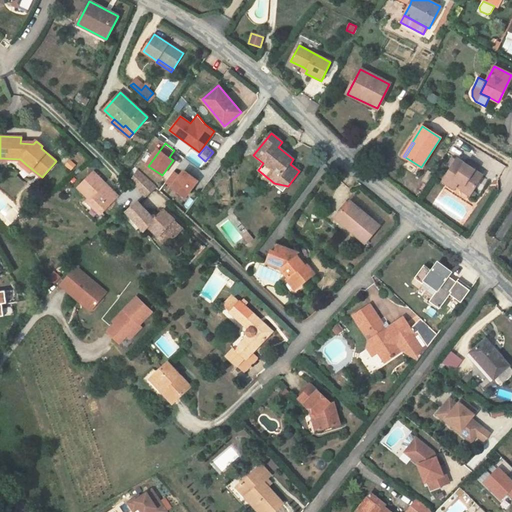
[(459,182),(473,191),(483,175),(475,170),(468,165),(457,158),(454,162),(451,168),(447,173),(443,179),(443,180),(455,188),(456,186),(459,182)]
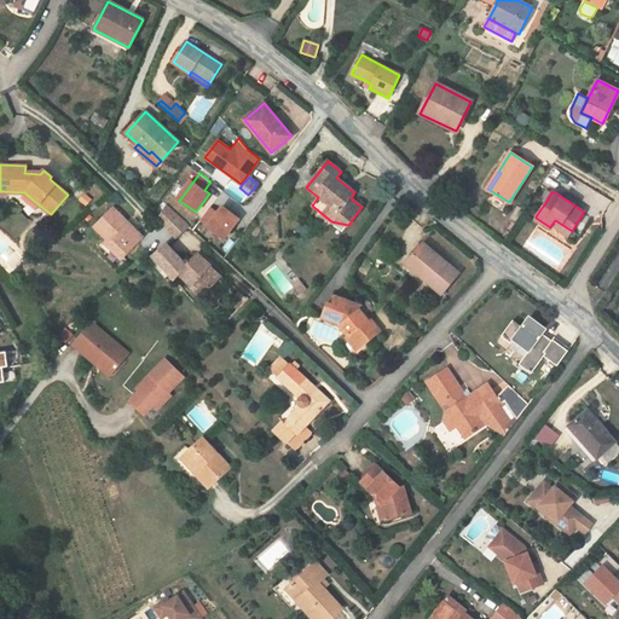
[(34,201),(24,192),(21,196),(30,204),(34,201)]
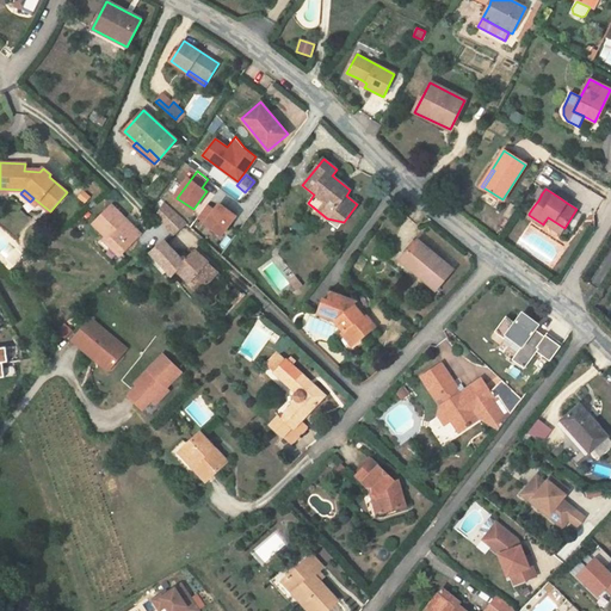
[(84,191),(78,197),(85,203),(91,197),(84,191)]
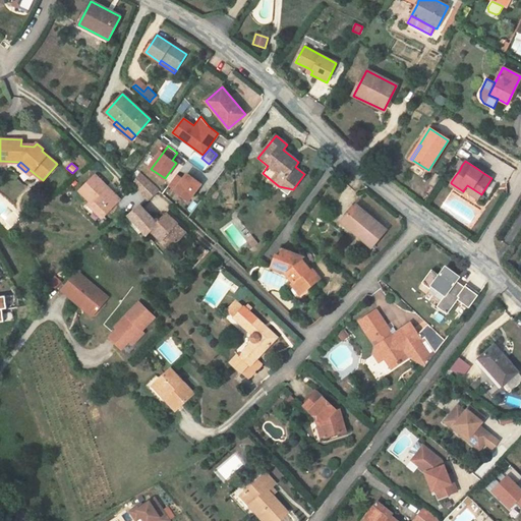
[(188,173),(185,177),(178,172),(170,183),(189,197),(200,182),(188,173)]
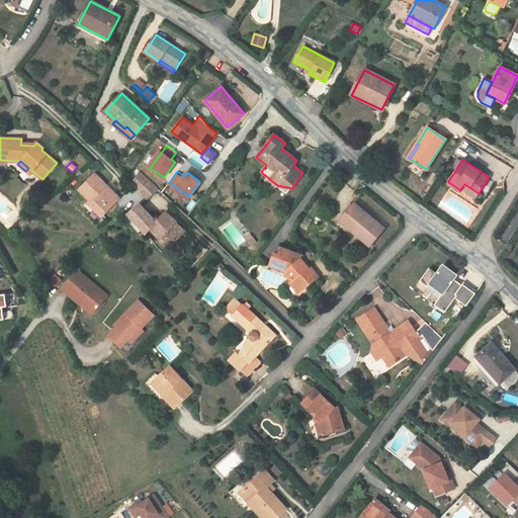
[(139,172),(132,182),(147,198),(157,188),(139,172)]
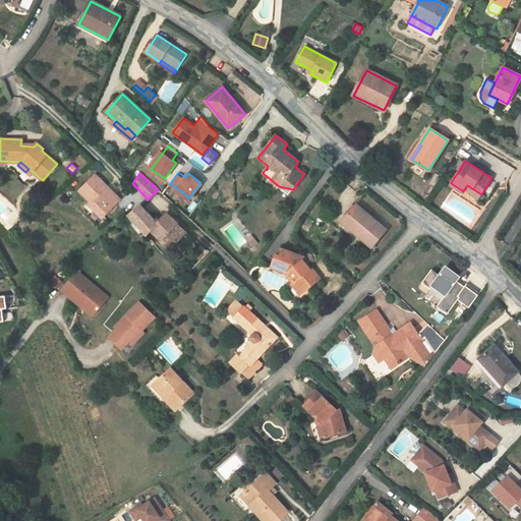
[(120,199),(96,175),(79,191),(91,201),(104,216),(120,199)]
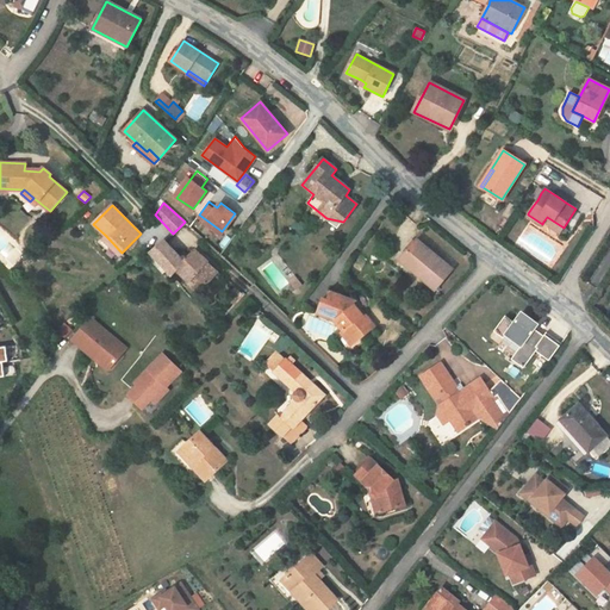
[(547,217),(543,222),(560,232),(564,228),(547,217)]
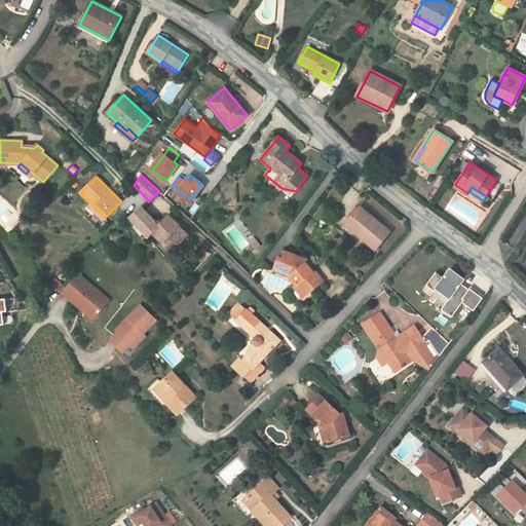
[(105,218),(91,203),(88,207),(103,220),(105,218)]
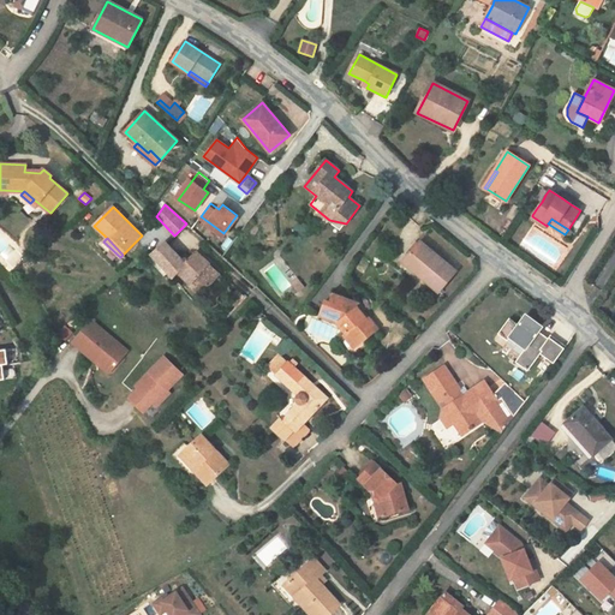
[(457,273),(419,242),(405,260),(418,272),(416,273),(439,293),(457,273)]
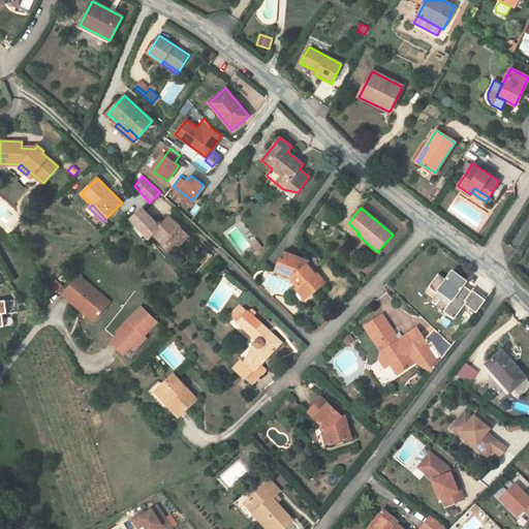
[(145,234),(150,240),(154,235),(164,244),(162,245),(172,253),(188,237),(167,218),(162,223),(160,221),(158,220),(155,222),(143,209),(130,218),(145,234)]
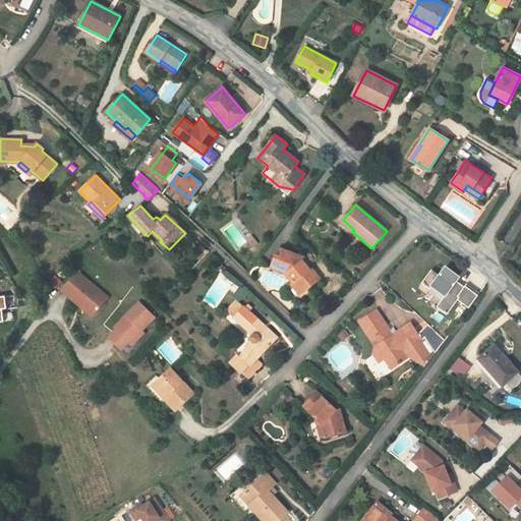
[(142,230),(128,215),(124,218),(138,233),(142,230)]
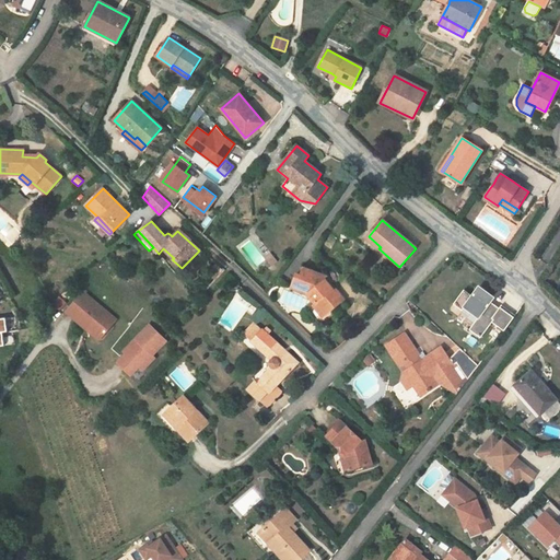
[(270,254),(266,258),(271,266),(277,261),(270,254)]
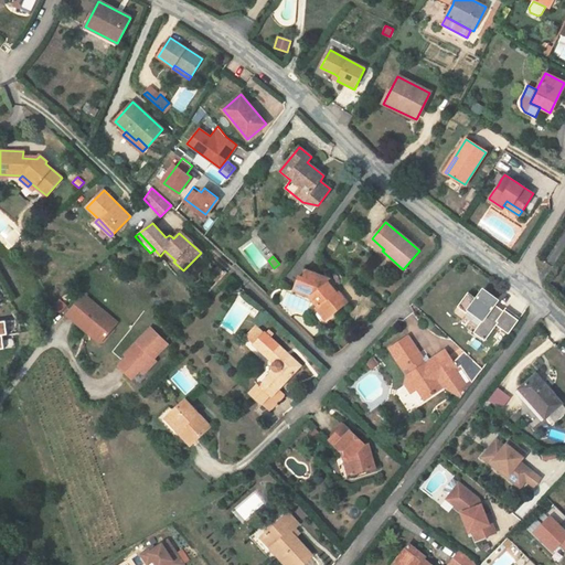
[(318,307),(316,308),(326,320),(348,302),(338,290),(336,291),(329,283),(330,279),(306,270),(304,278),(299,277),(294,290),(310,297),(318,307)]
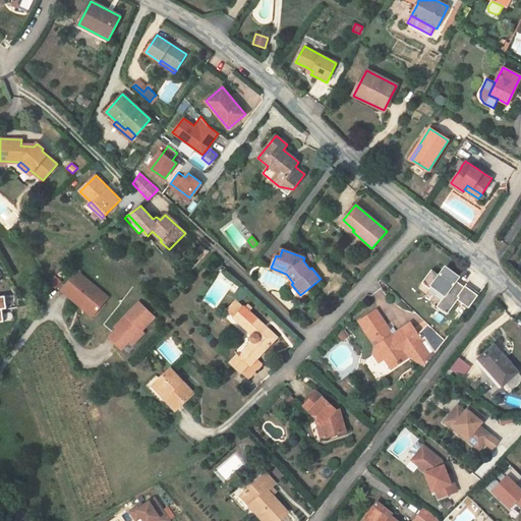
[(459,278),(446,268),(441,275),(432,270),(422,283),(430,289),(432,286),(446,295),(437,306),(448,314),(458,300),(469,308),(479,295),(466,285),(465,287),(457,281),(459,278)]
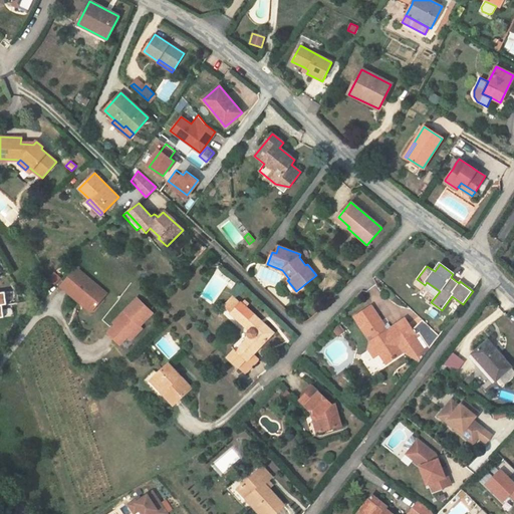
[(77,268),(61,287),(78,301),(80,298),(85,301),(86,299),(96,307),(107,293),(77,268)]
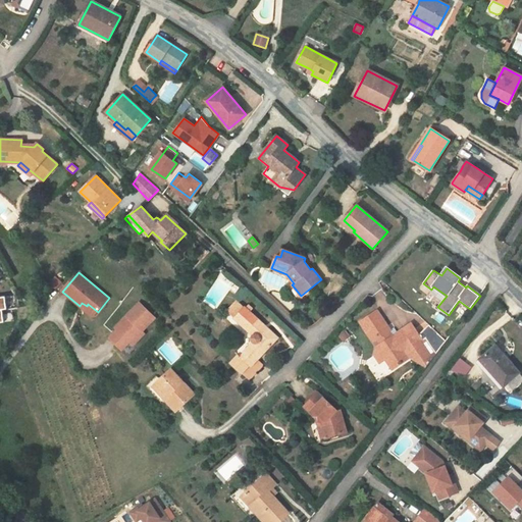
[(227,312),(235,319),(245,307),(238,301),(227,312)]
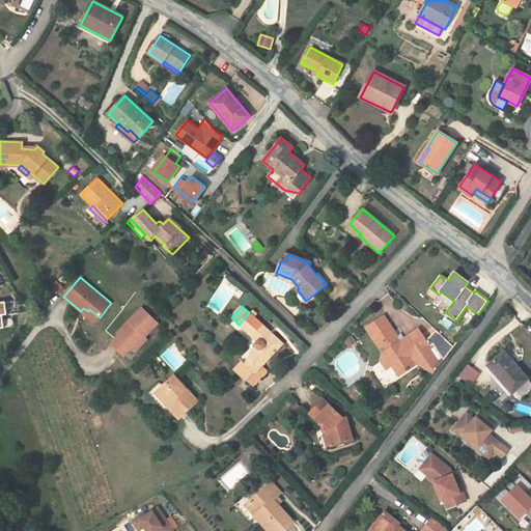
[(83,308),(81,311),(94,323),(100,317),(89,309),(88,311),(83,308)]
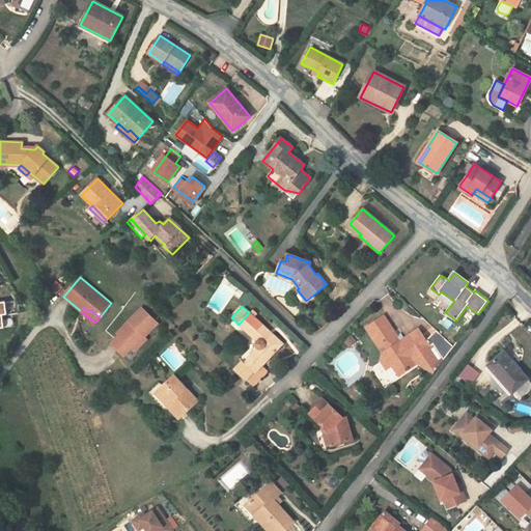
[(120,334),(111,344),(123,356),(132,348),(135,352),(147,339),(144,337),(158,324),(141,308),(128,323),(130,325),(120,334)]
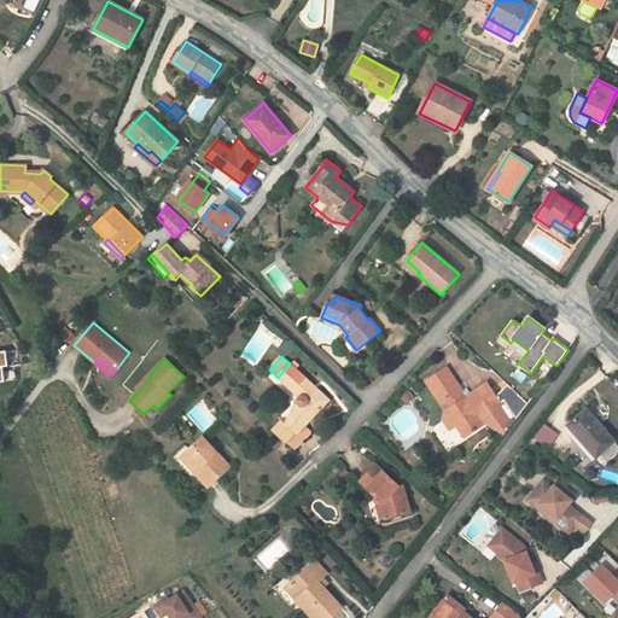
[(328,400),(290,363),(278,378),(292,391),(296,388),(303,394),(299,397),(298,398),(298,400),(298,402),(298,403),(298,404),(299,406),(299,407),(302,408),(303,408),(296,415),(292,412),(284,421),(297,433),(304,426),(328,400)]
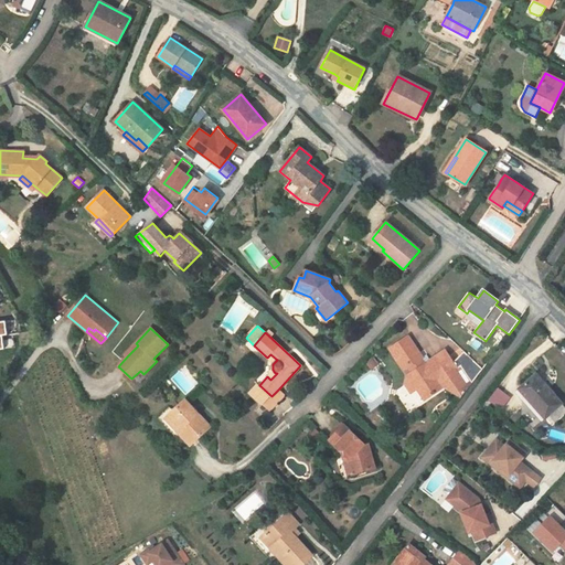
[(423,358),(408,337),(390,349),(403,369),(406,369),(408,366),(413,373),(407,376),(405,385),(415,386),(417,388),(425,400),(445,386),(461,396),(473,382),(457,360),(454,363),(445,351),(430,361),(424,365),(420,360),(423,358)]
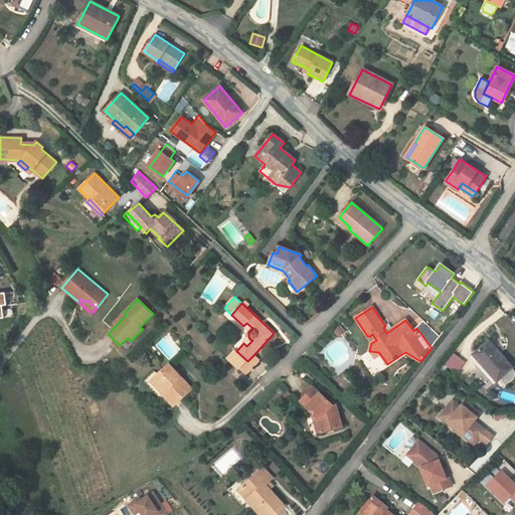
[(124,313),(115,322),(117,324),(126,315),(124,313)]
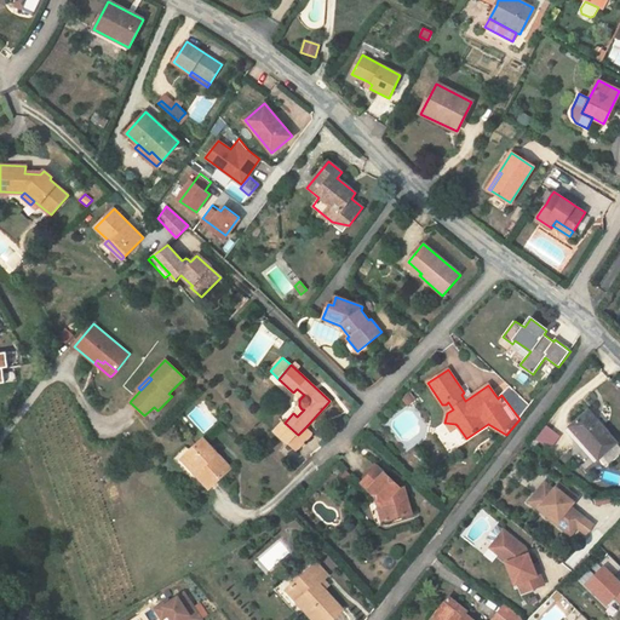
[(530,405),(510,385),(501,395),(520,419),(530,405)]
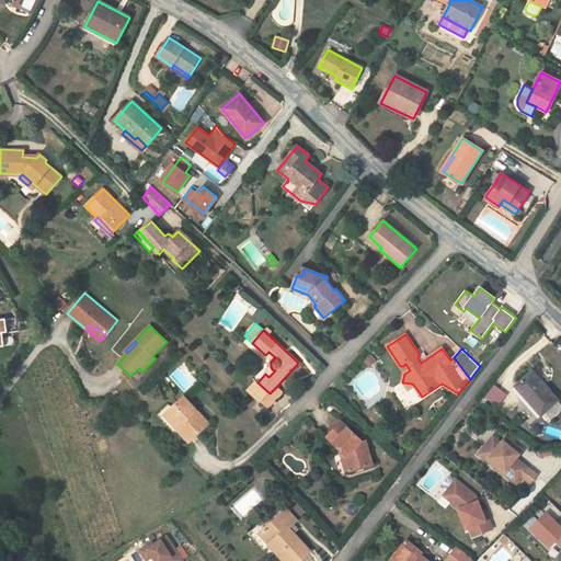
[(420,355),(418,357),(421,363),(427,358),(424,353),(420,355)]
